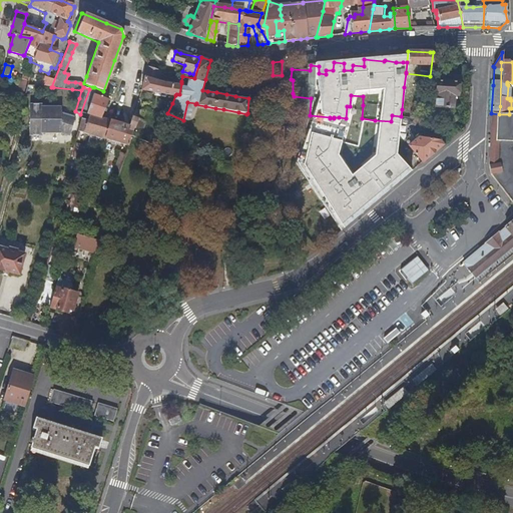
[(181,83),(181,81),(167,79),(144,75),(144,78),(141,88),(151,90),(175,95),(176,94),(179,94),(181,83)]
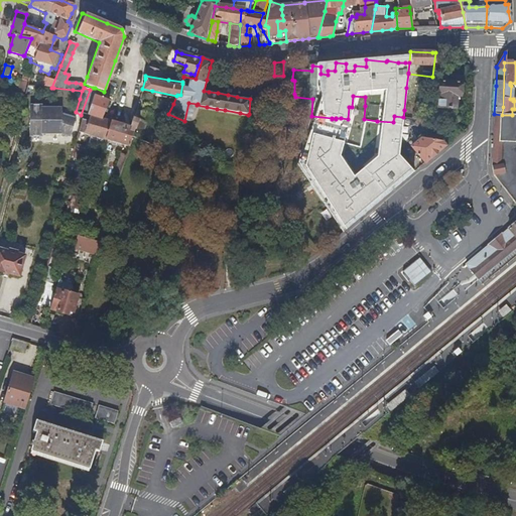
[(459,96),(460,83),(450,82),(438,82),(438,89),(437,97),(436,107),(454,108),(456,96),(459,96)]
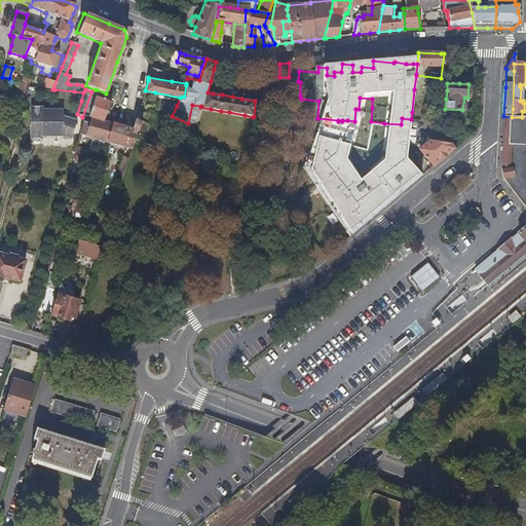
[(95,97),(97,89),(95,89),(89,102),(84,117),(87,118),(95,97)]
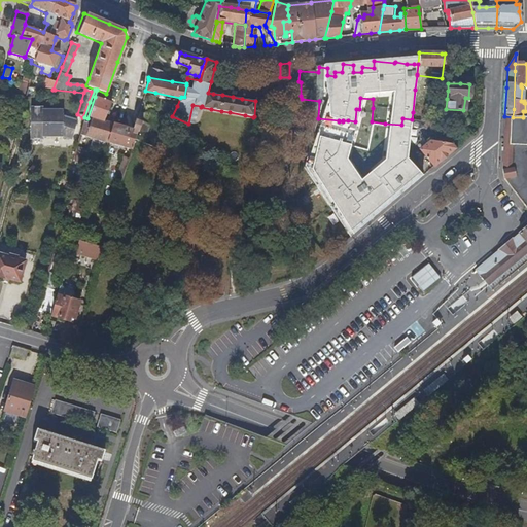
[(111,103),(95,97),(88,118),(89,119),(90,119),(96,121),(104,124),(111,103)]
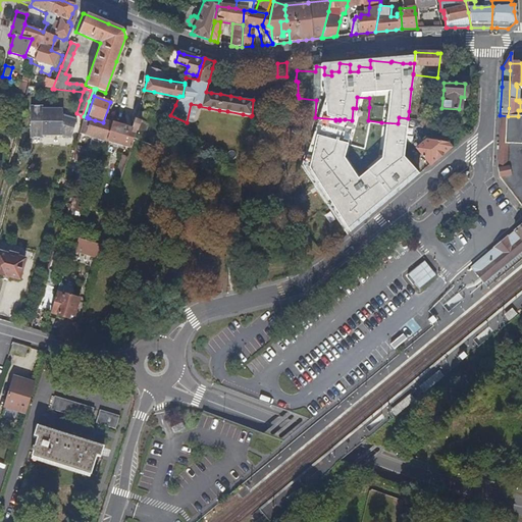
[(61,114),(61,108),(43,107),(43,104),(31,102),(30,115),(29,125),(28,136),(42,137),(42,135),(59,136),(68,140),(76,120),(61,114)]
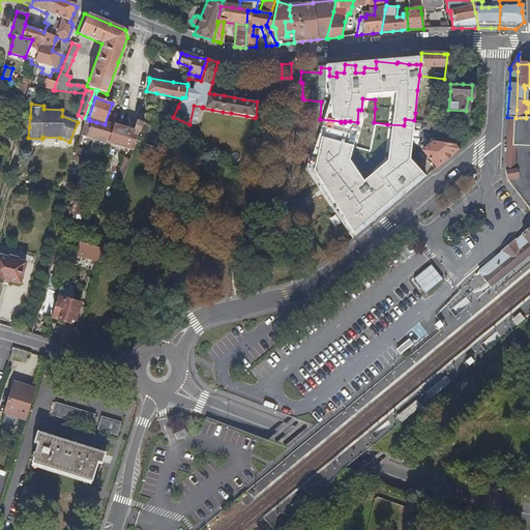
[(155,113),(142,110),(140,117),(140,118),(145,119),(153,121),(155,113)]
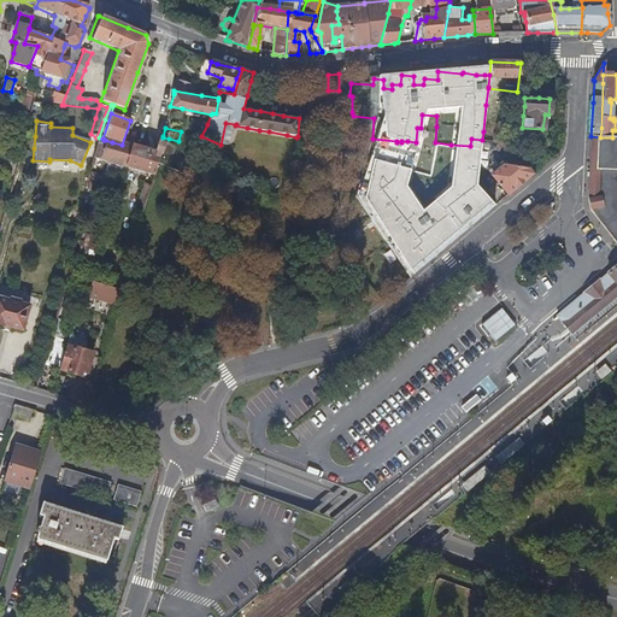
[(600,137),(591,136),(591,140),(588,164),(587,192),(587,195),(588,198),(588,204),(592,211),(597,221),(601,228),(610,239),(616,247),(616,246),(616,137),(612,137),(600,137)]
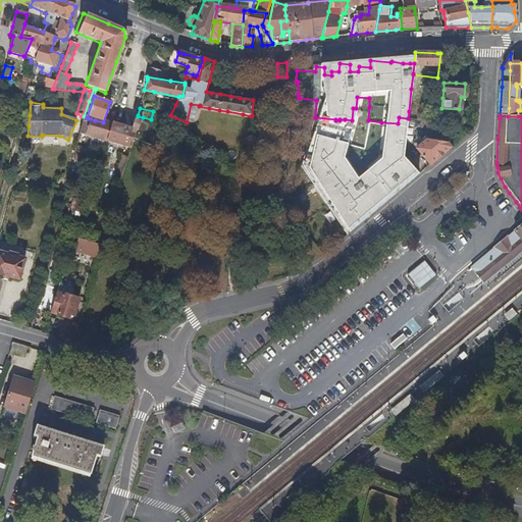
[(106,144),(128,150),(133,136),(138,137),(143,117),(138,116),(135,127),(129,127),(112,124),(106,144)]
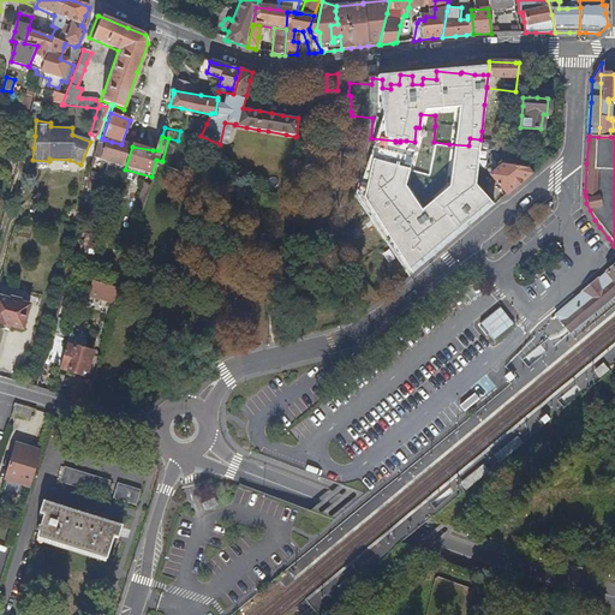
[(112,142),(105,139),(100,155),(99,161),(123,169),(125,169),(132,147),(126,145),(121,144),(112,142)]
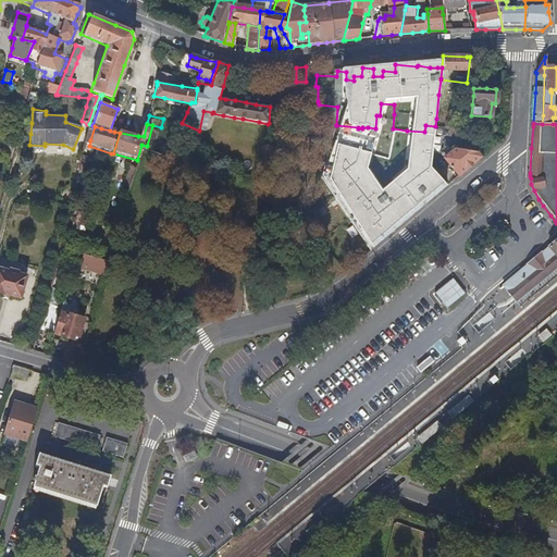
[(375,128),(368,127),(367,143),(366,159),(373,159),(375,134),(375,128)]
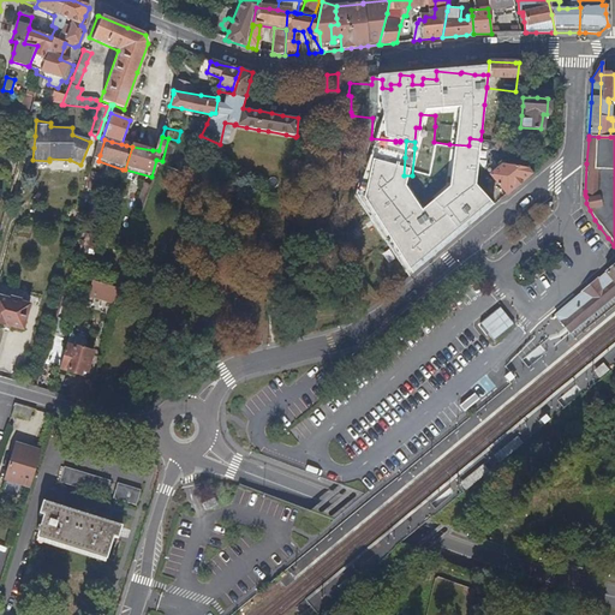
[(512,189),(533,171),(535,160),(527,159),(518,157),(508,156),(506,157),(488,173),(497,185),(506,195),(512,189)]
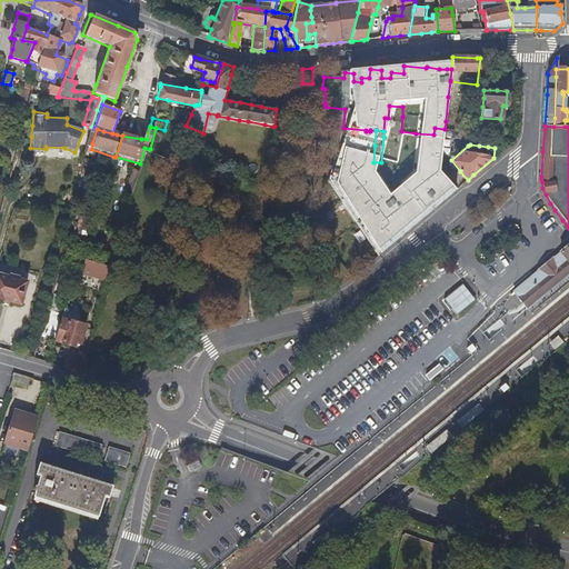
[(81,161),(79,171),(89,175),(91,167),(88,166),(89,163),(81,161)]
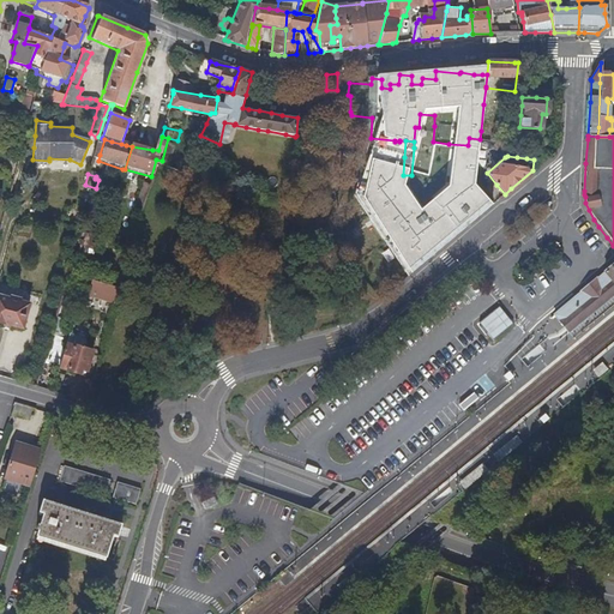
[(411,175),(403,175),(395,174),(391,208),(362,204),(361,216),(357,216),(355,247),(359,248),(357,263),(362,263),(362,260),(385,263),(386,239),(403,240),(403,241),(408,241),(410,222),(420,223),(420,217),(432,217),(433,214),(451,215),(451,216),(456,216),(458,196),(450,194),(451,186),(433,185),(433,187),(423,186),(423,176),(411,175)]
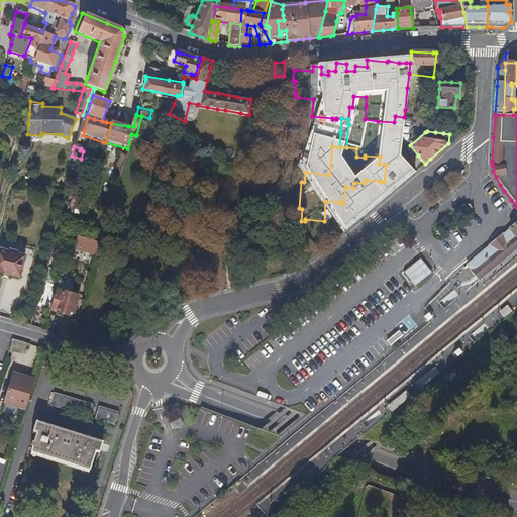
[(63,211),(74,215),(78,201),(67,198),(63,211)]
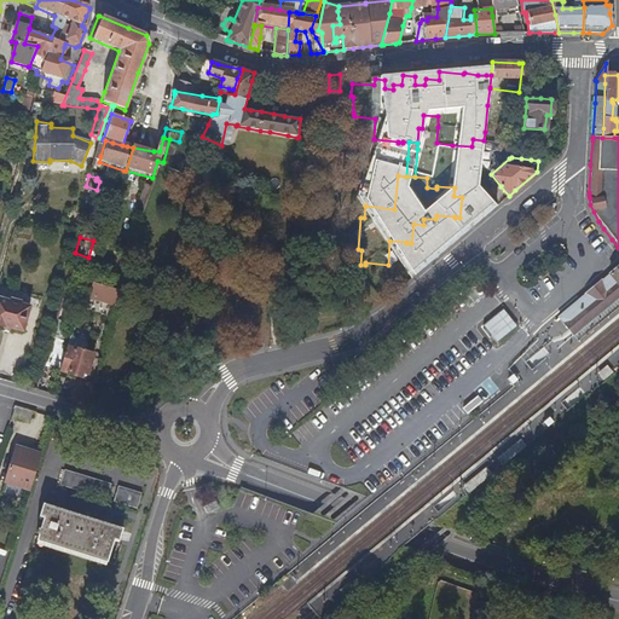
[(618,265),(608,273),(609,276),(600,283),(599,282),(590,288),(583,294),(584,296),(559,318),(573,335),(577,333),(589,323),(600,314),(614,302),(618,296),(618,265)]
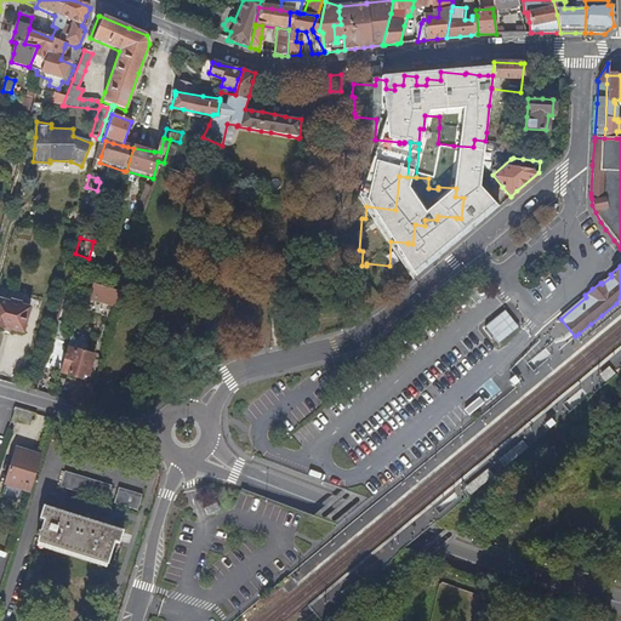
[(93,300),(117,307),(117,306),(120,291),(103,285),(92,283),(89,295),(89,297),(93,300)]
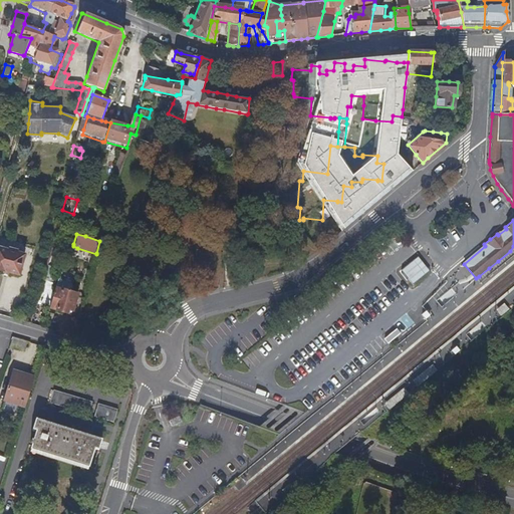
[(0,247),(0,269),(8,272),(19,275),(25,254),(17,252),(18,249),(9,247),(8,249),(0,247)]
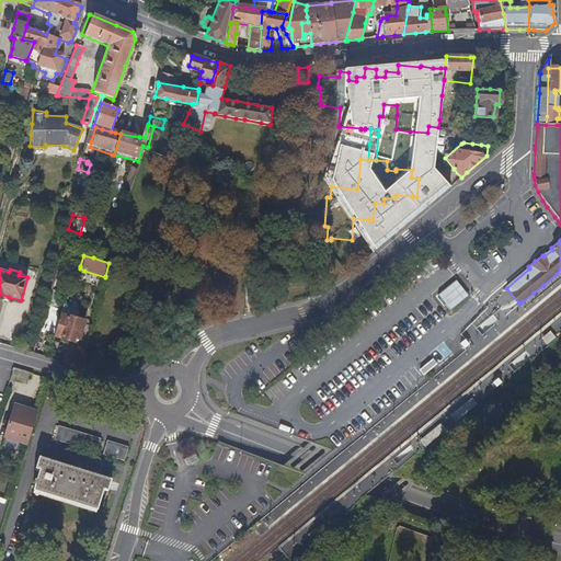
[(61,313),(55,335),(75,342),(76,340),(78,340),(83,321),(68,317),(61,313)]
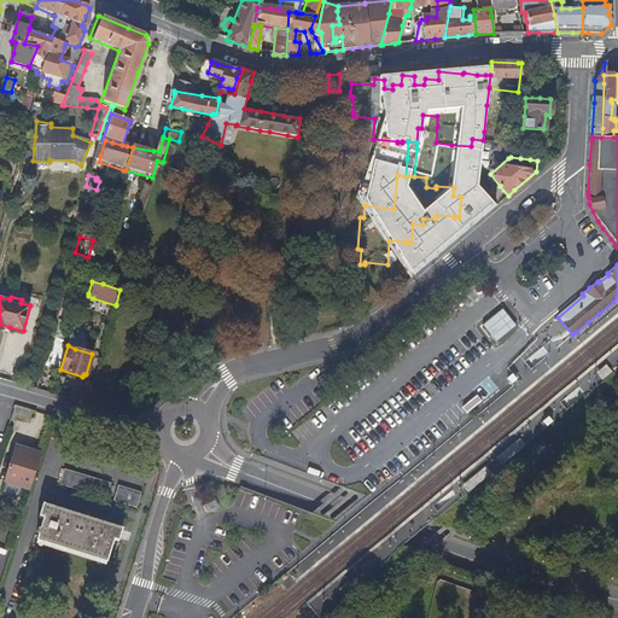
[(606,366),(595,372),(600,380),(611,374),(606,366)]
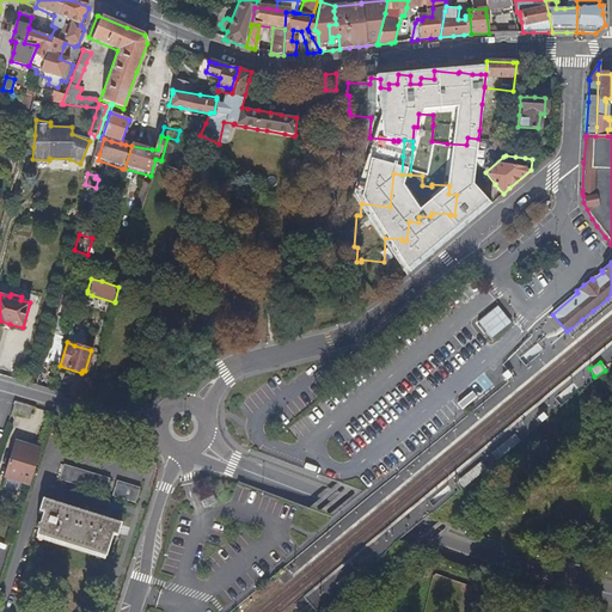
[(471,392),(457,404),(461,409),(475,397),(471,392)]
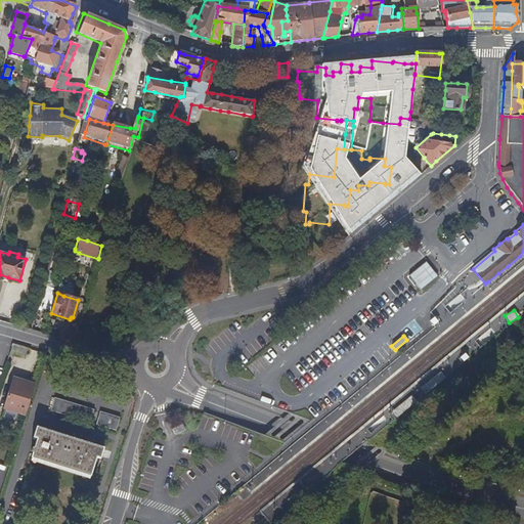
[(26,416),(27,409),(29,406),(34,387),(13,381),(4,407),(26,416)]
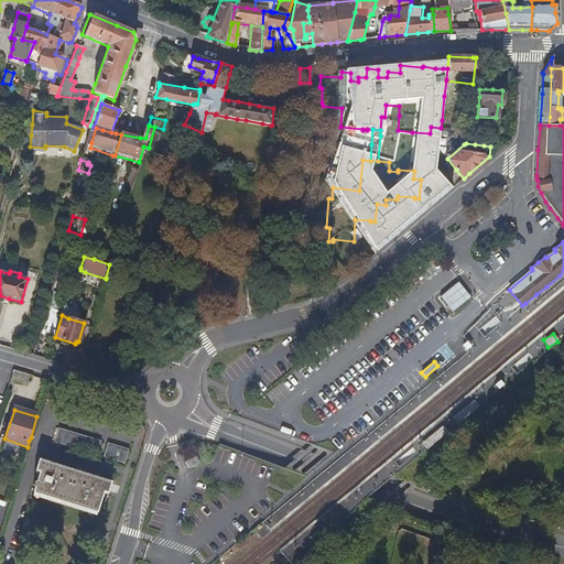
[(95,458),(99,444),(57,431),(52,445),(64,448),(95,458)]
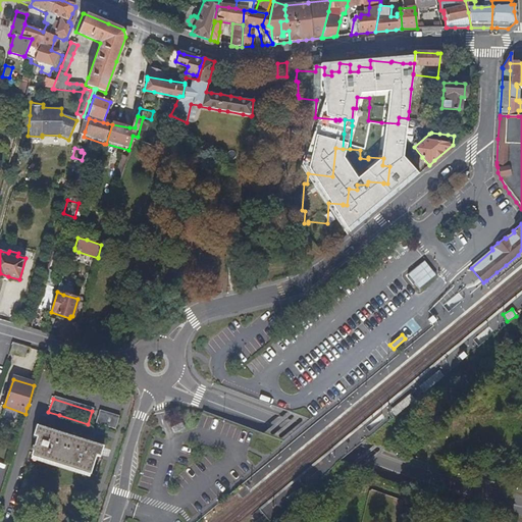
[(113,433),(118,419),(98,413),(94,426),(113,433)]
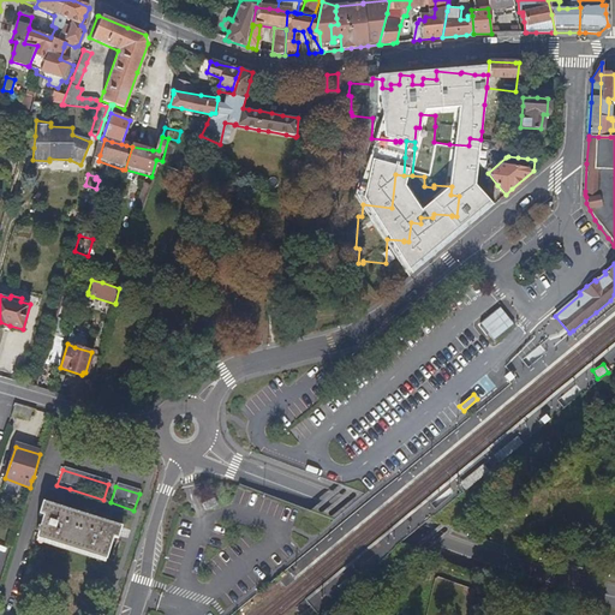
[(218,506),(220,490),(206,488),(203,503),(218,506)]
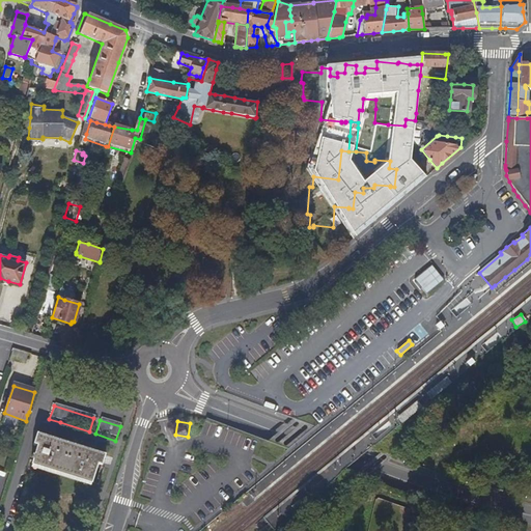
[(102,465),(106,454),(94,450),(96,446),(87,444),(86,448),(58,438),(59,435),(50,431),(49,436),(37,431),(34,442),(39,444),(32,463),(60,472),(91,482),(99,464),(102,465)]
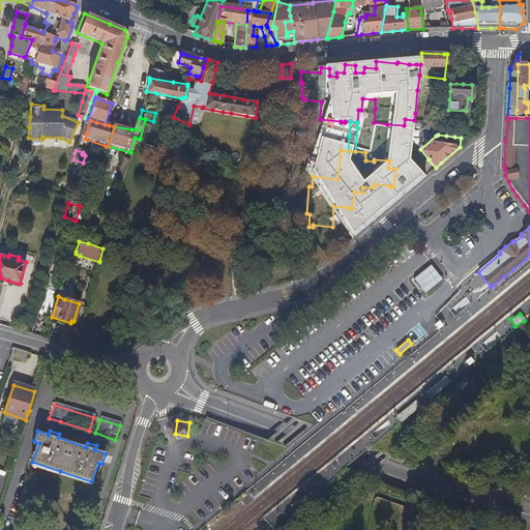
[(410,529),(413,514),(408,513),(405,528),(410,529)]
